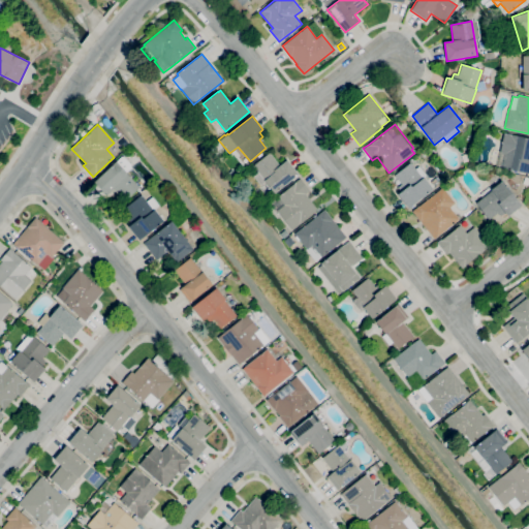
[(528,175),(502,168),(505,154),(499,152),(503,133),(528,138),(528,175)]
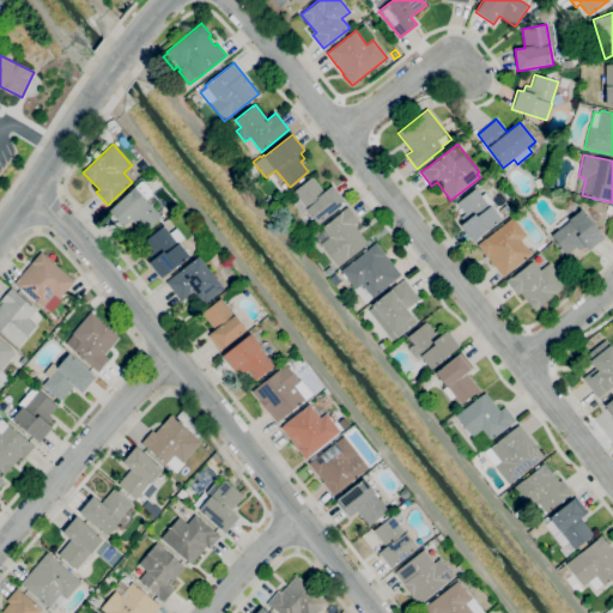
[(317,224),(308,211),(302,216),(293,204),(299,200),(293,192),(313,176),(325,192),(333,186),(346,202),(317,224)]
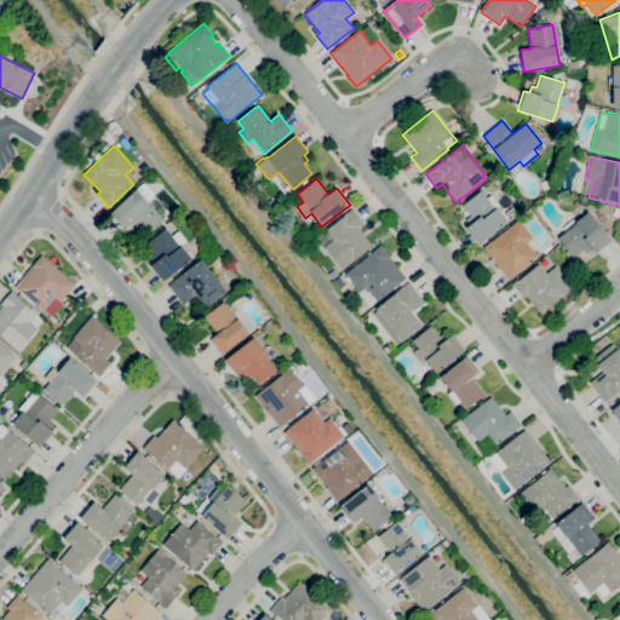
[(147,235),(133,222),(125,229),(110,213),(136,189),(142,184),(145,184),(153,193),(154,197),(148,202),(164,219),(147,235)]
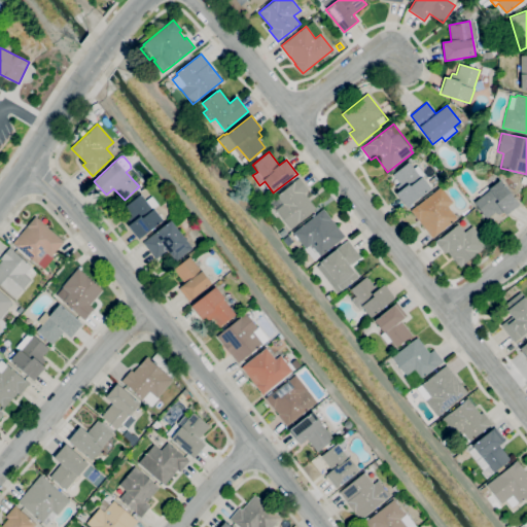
[(407,207),(396,194),(399,191),(396,186),(399,184),(392,175),(409,163),(414,169),(417,166),(424,175),(422,177),(431,188),(407,207)]
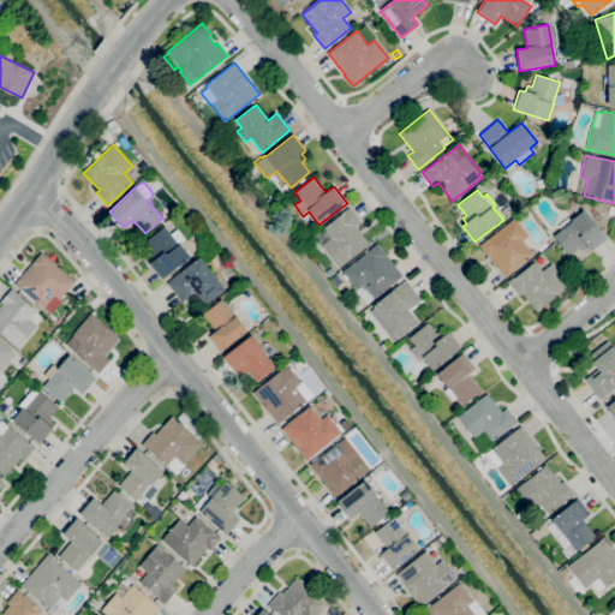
[(339,268),(322,245),(330,238),(323,228),(342,214),(341,213),(348,207),(359,221),(354,225),(369,244),(339,268)]
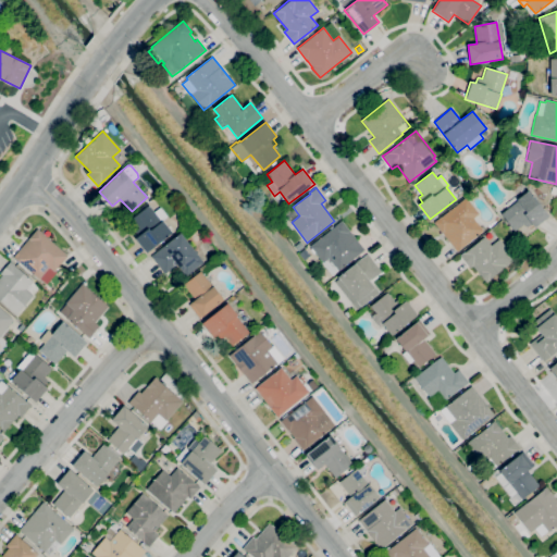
[(460,198),(457,194),(463,189),(467,194),(460,198)]
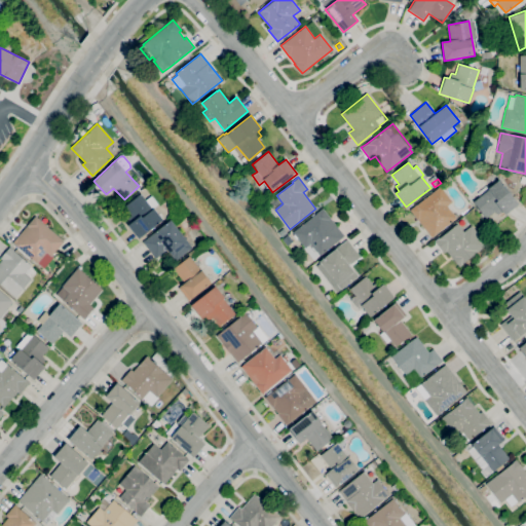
[(485,219),(473,202),(488,190),(487,189),(499,180),(518,204),(504,216),(501,212),(497,215),(494,212),(485,219)]
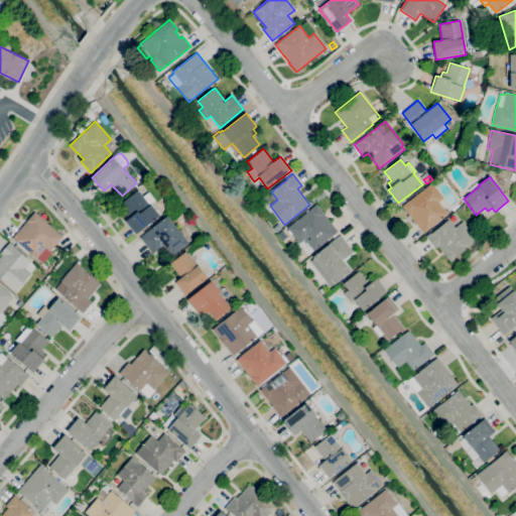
[(423,233),(402,207),(431,183),(443,199),(438,203),(447,214),(423,233)]
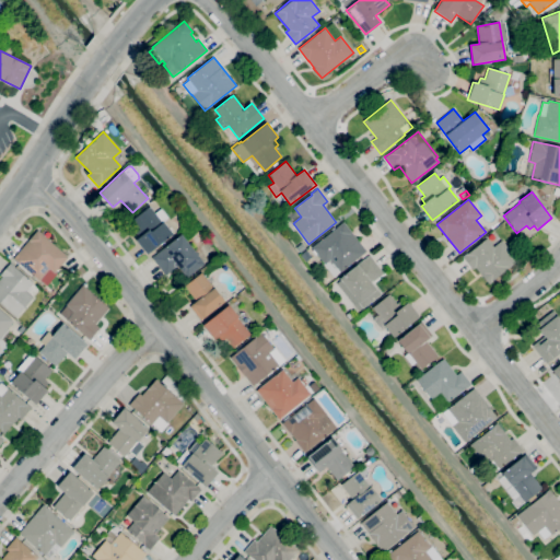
[(147,254),(137,240),(140,237),(129,222),(150,206),(155,213),(162,209),(168,218),(164,222),(173,234),(147,254)]
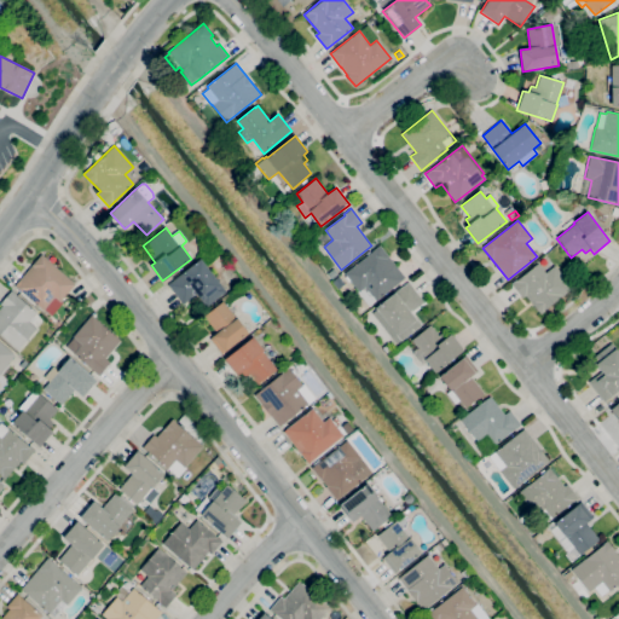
[(304,238),(299,233),(306,227),(311,233),(304,238)]
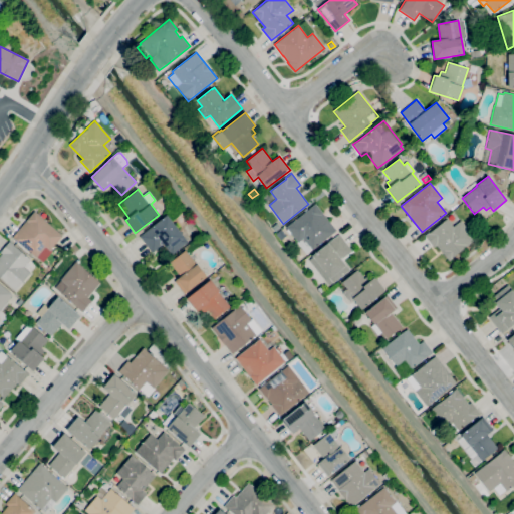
[(307,253),(303,251),(299,246),(298,242),(286,227),(315,204),(336,230),(312,250),(307,253)]
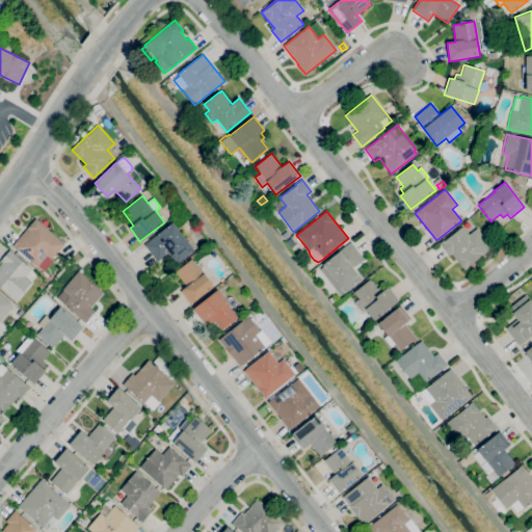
[(37,267),(12,245),(35,219),(64,244),(52,260),(47,255),(37,267)]
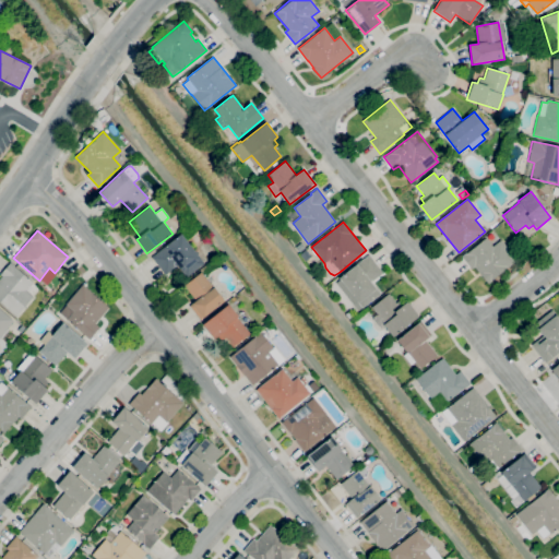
[(187,277),(177,265),(165,275),(152,257),(181,234),(200,258),(204,263),(187,277)]
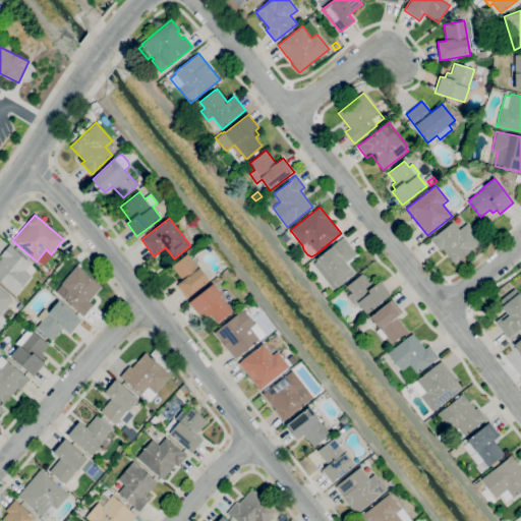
[(455,265),(442,248),(440,250),(430,239),(435,236),(453,222),(459,230),(467,224),(481,242),(458,262),(455,265)]
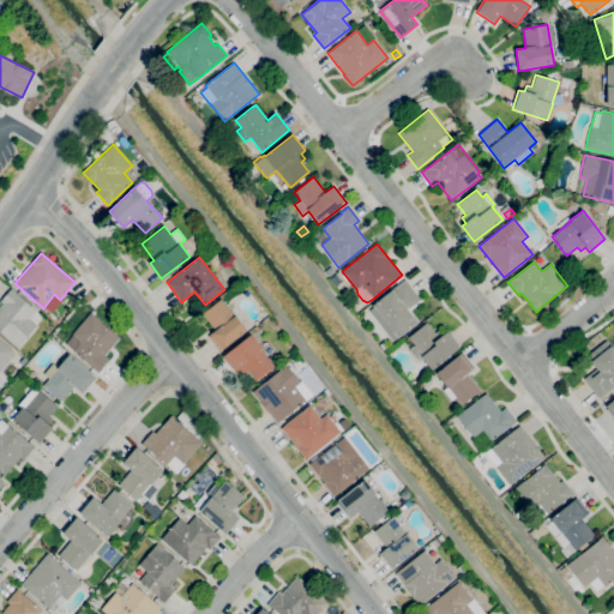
[(335,287),(329,280),(336,275),(342,282),(335,287)]
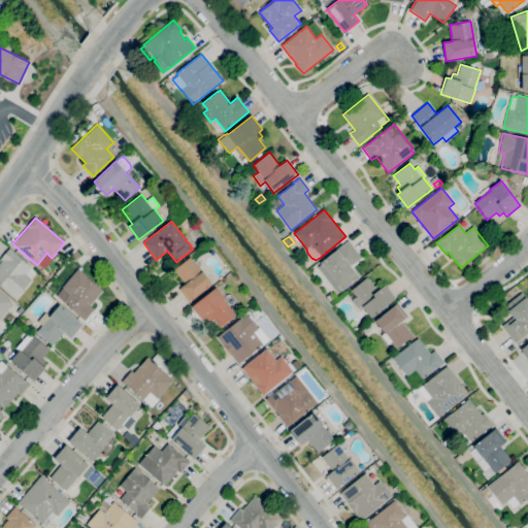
[(338,293),(318,267),(321,264),(320,263),(349,240),(362,258),(351,266),(360,277),(342,291),(341,291),(338,293)]
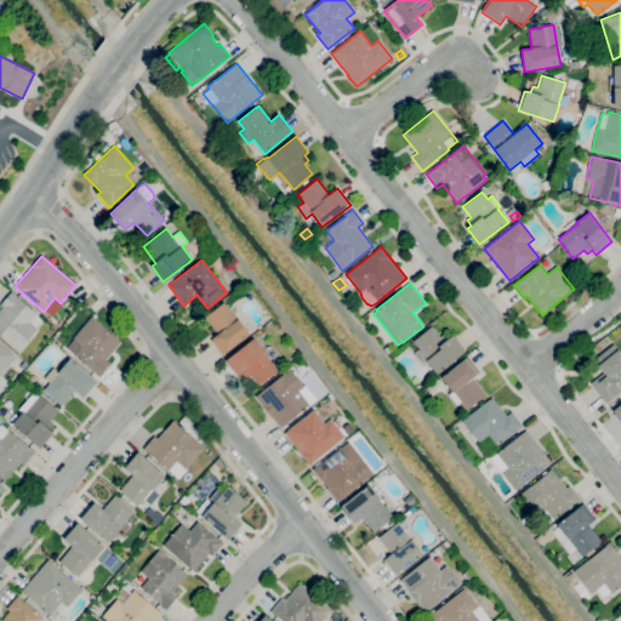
[(18,352),(0,335),(0,309),(3,307),(0,305),(12,291),(16,295),(16,296),(36,313),(35,314),(44,322),(18,352)]
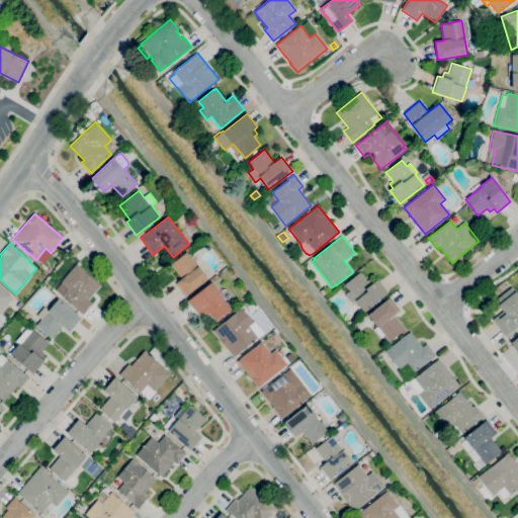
[(186,296),(175,283),(181,278),(171,265),(186,252),(208,278),(186,296)]
